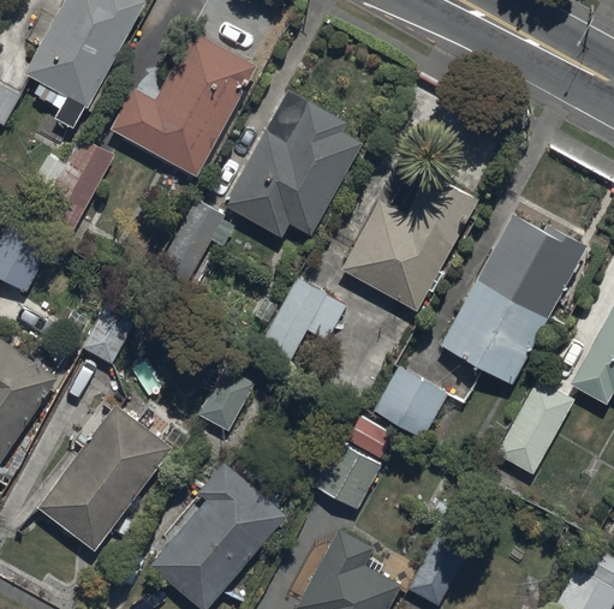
[(88,109),(147,0),(145,0),(64,0),(24,73),(40,82),(33,94),(61,109),(57,118),(75,129),(87,108),(88,109)]
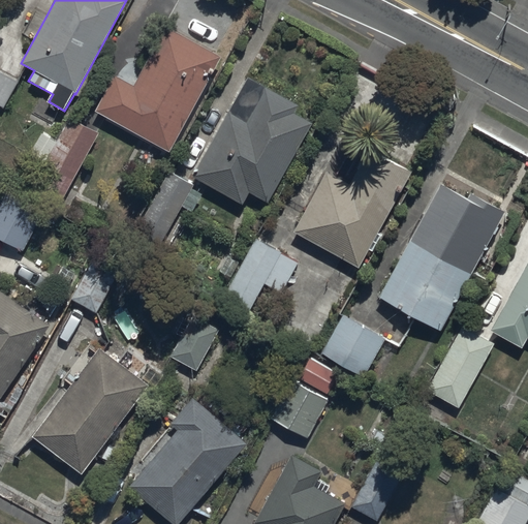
[(114,75),(94,111),(168,152),(221,57),(164,26),(132,86),(114,75)]
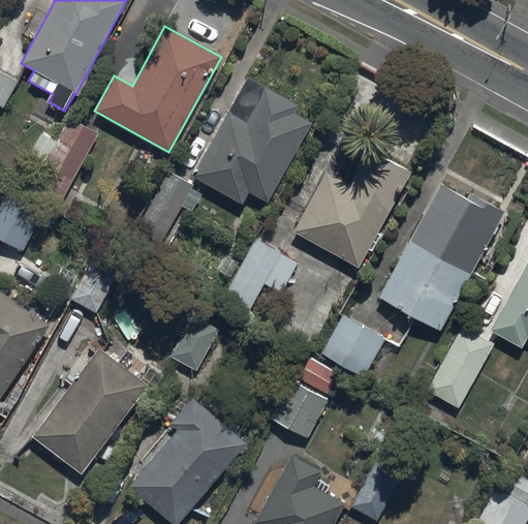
[(0,109),(3,111),(18,83),(0,73),(0,109)]
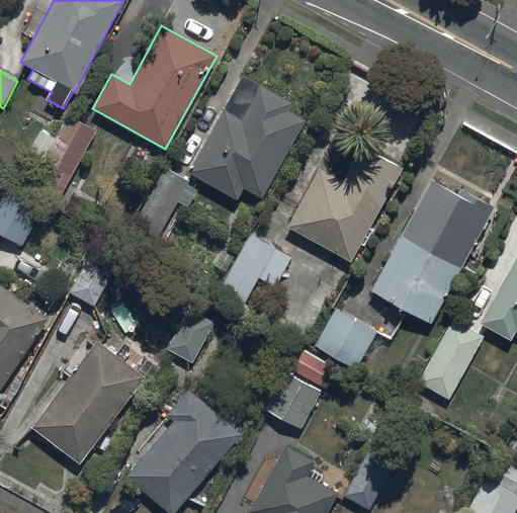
[(242,74),(186,174),(237,201),(244,188),(262,198),(304,121),(287,111),(292,102),(242,74)]
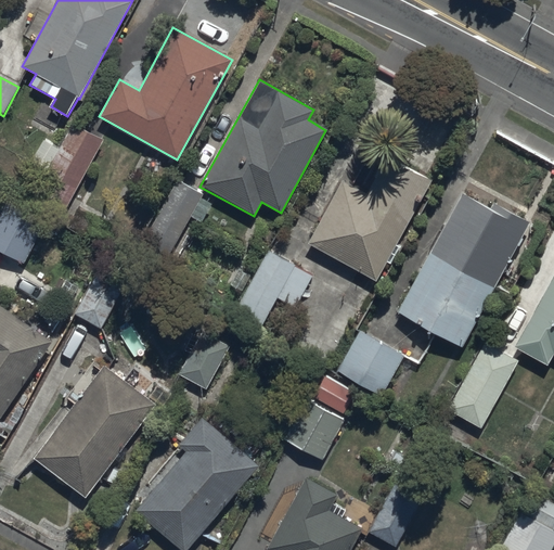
[(28,202),(61,219),(103,140),(72,123),(28,202)]
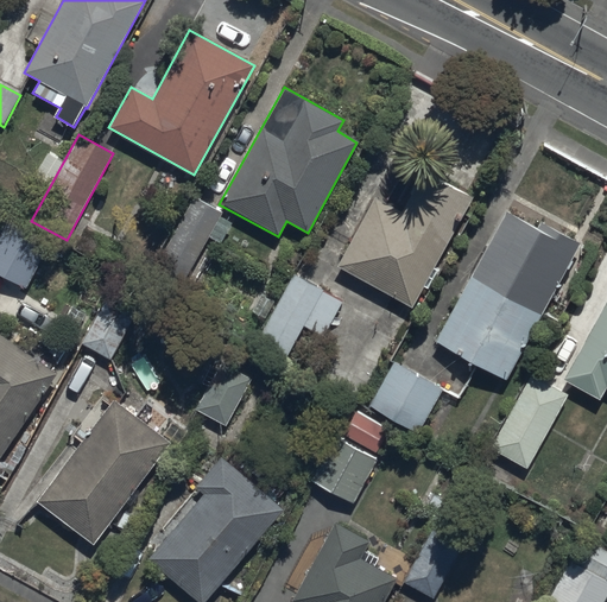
[(375,198),(337,267),(413,309),(476,195),(411,159),(386,206),(375,198)]
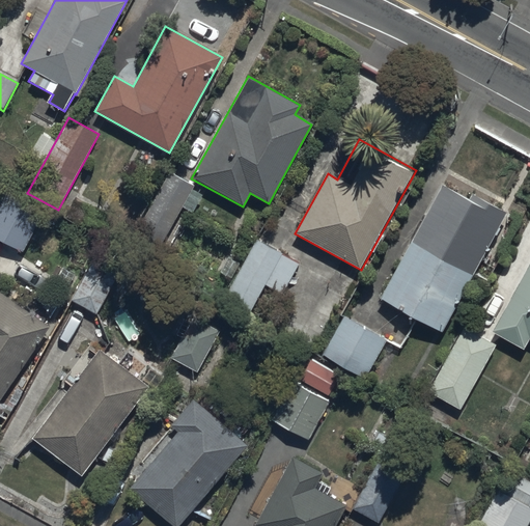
[(192,184),(166,172),(138,231),(164,244),(192,184)]
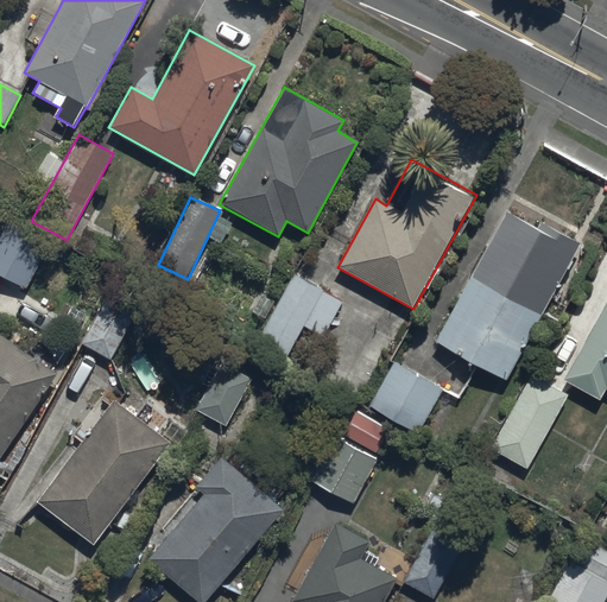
[(506,381),(579,244),(506,206),(434,342),(506,381)]
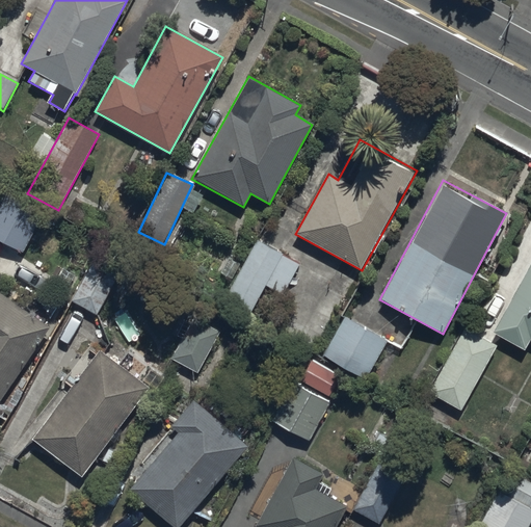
[(3,196),(0,202),(0,242),(23,254),(42,215),(3,196)]
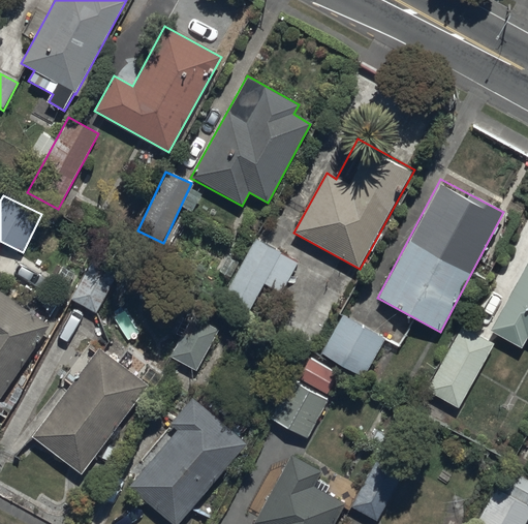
[(282,252),(253,237),(220,300),(248,315),(282,252)]
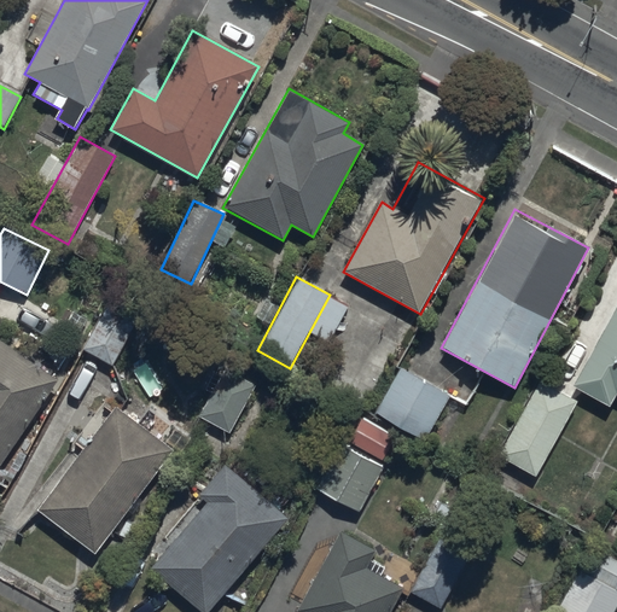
[(110,304),(82,350),(115,369),(143,324),(110,304)]
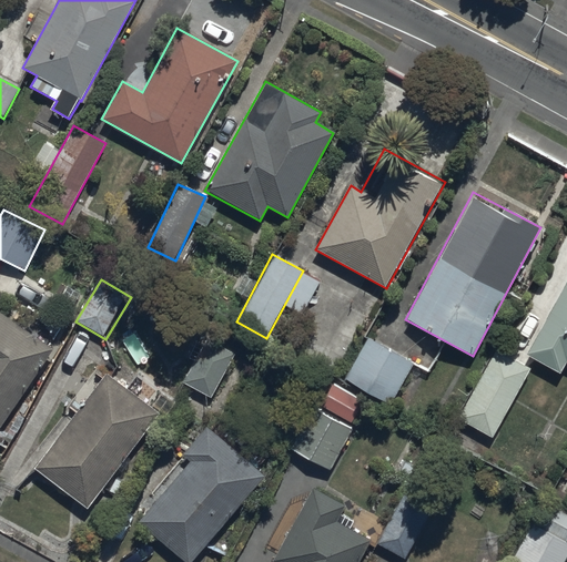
[(566,281),(525,356),(559,375),(566,363),(566,281)]
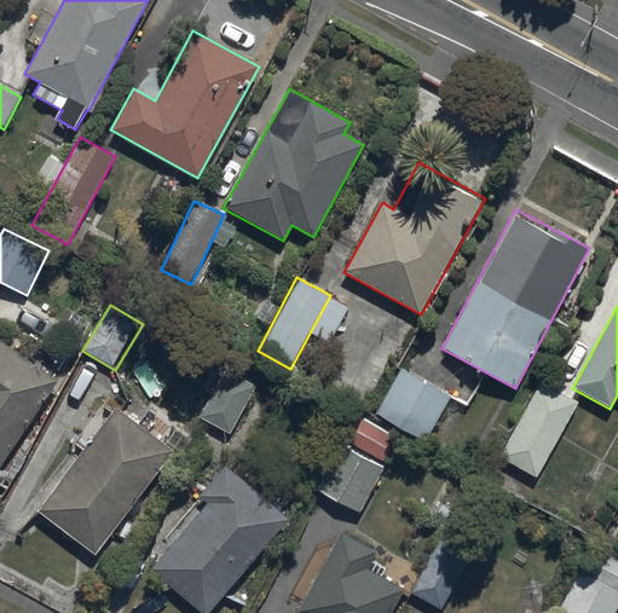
[(0,466),(59,379),(0,337),(0,466)]
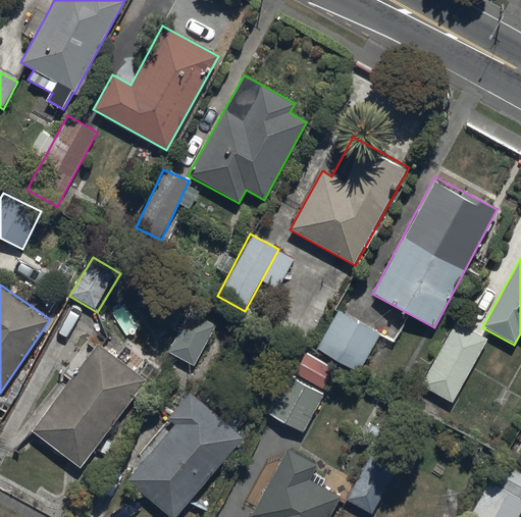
[(190,310),(166,354),(194,368),(217,324),(190,310)]
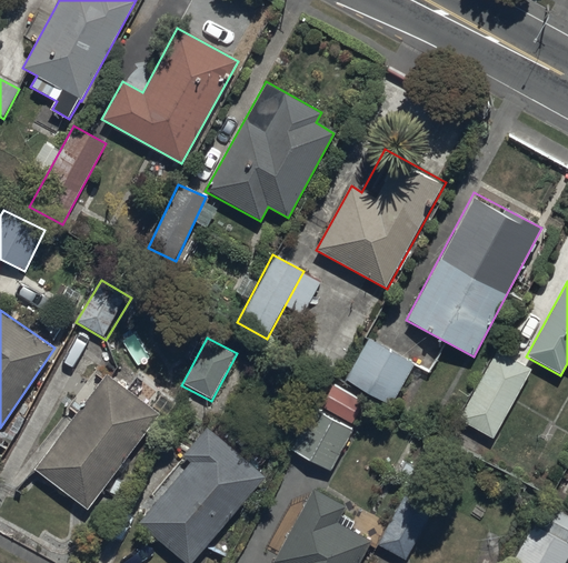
[(368,339),(345,381),(392,408),(416,365),(368,339)]
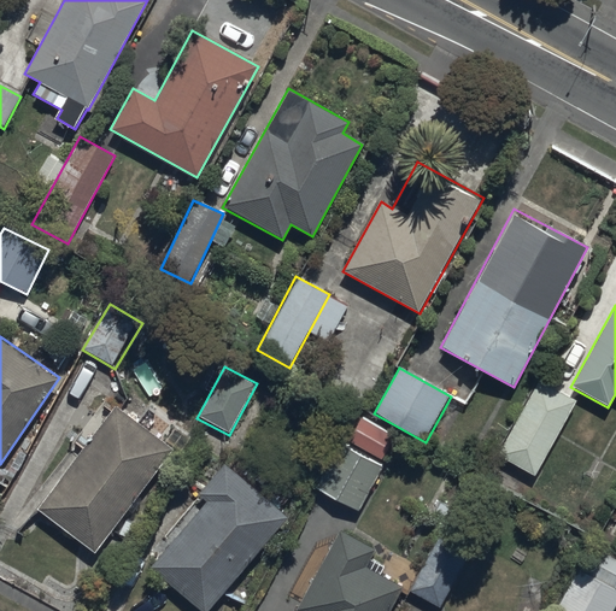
[(575,403),(538,382),(497,457),(534,477),(575,403)]
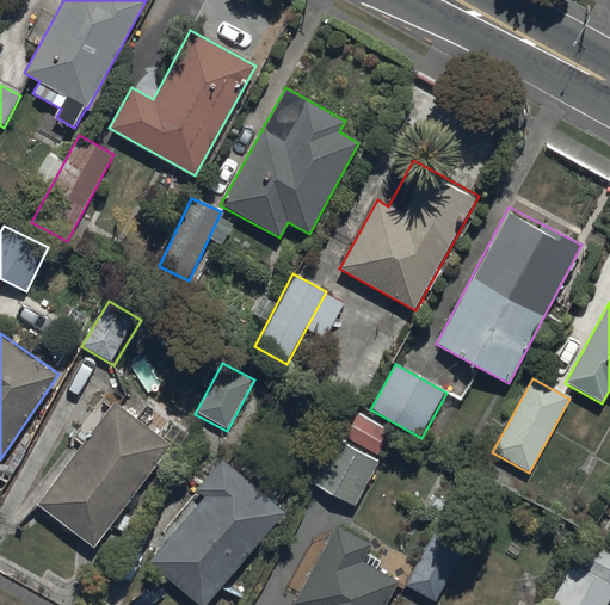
[(117,403),(37,504),(93,549),(174,449),(117,403)]
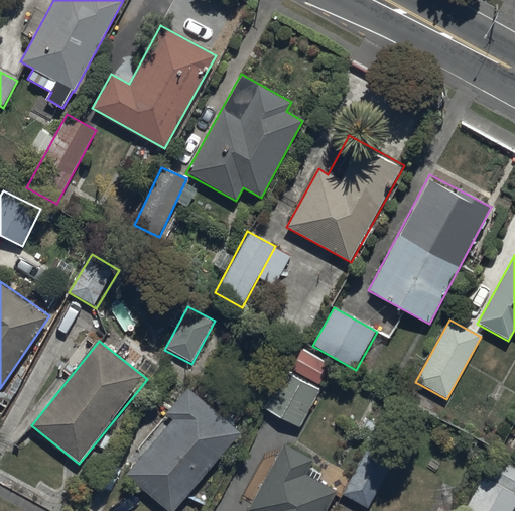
[(292,371),(320,386),(332,366),(303,351),(292,371)]
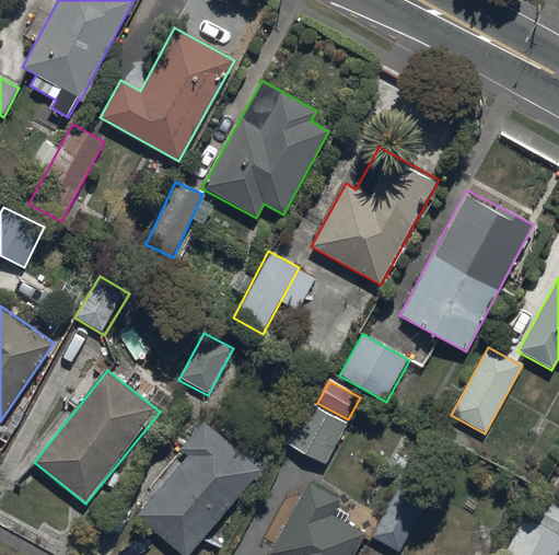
[(325,466),(348,425),(307,403),(284,443),(325,466)]
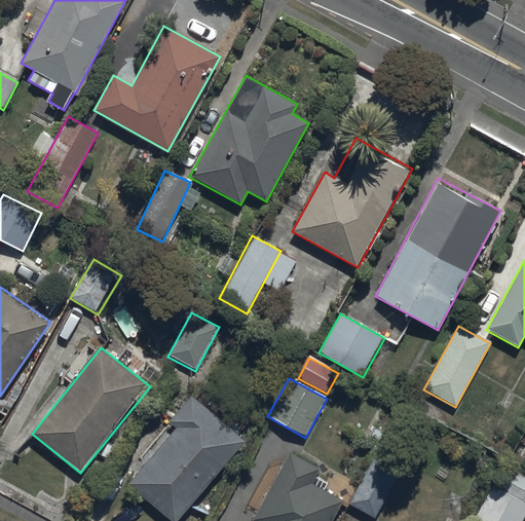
[(176,429),(128,485),(169,520),(177,520),(246,441),(191,395),(167,421),(176,429)]
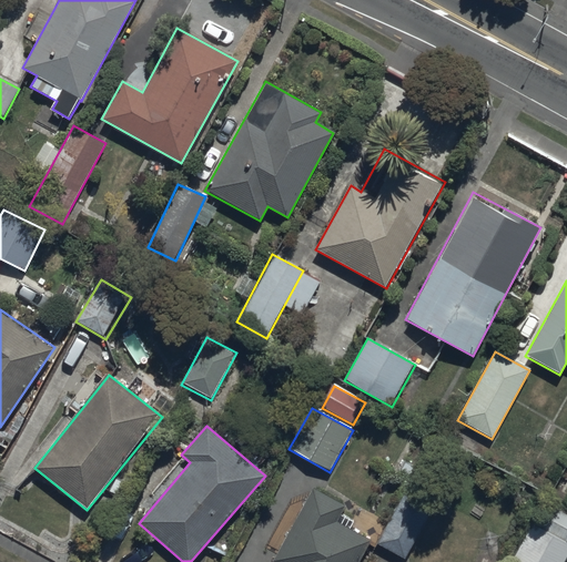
[(358,561),(372,540),(352,529),(355,522),(342,515),(347,506),(314,488),(274,561),(358,561)]
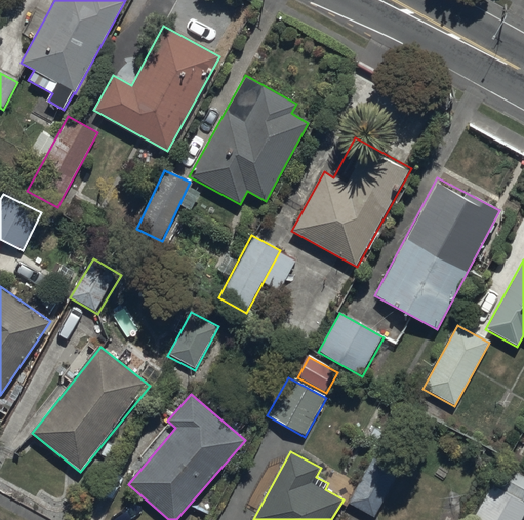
[(400,471),(373,456),(348,504),(374,518),(400,471)]
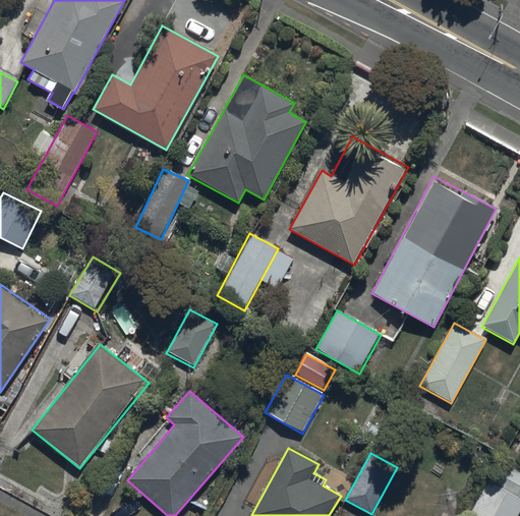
[(519,471),(501,461),(473,515),(517,515),(519,511),(519,471)]
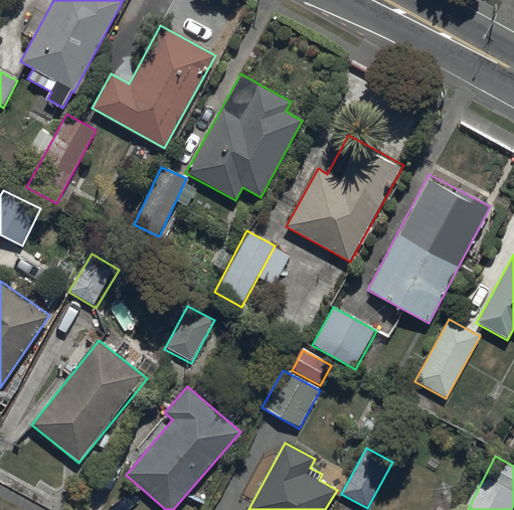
All buildings are outlined.
